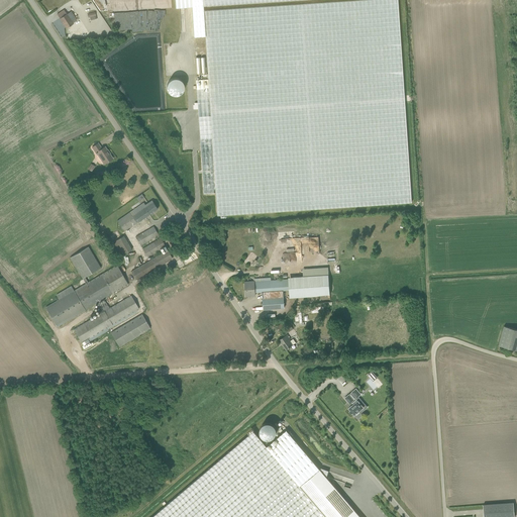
[(88,0),(79,4),(83,12),(92,9),(88,0)]
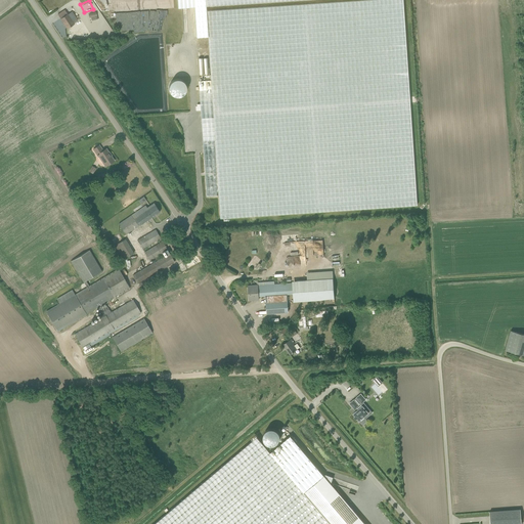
[(197,37),(209,37),(207,10),(207,6),(291,0),(177,0),(178,7),(194,6),(197,37)]
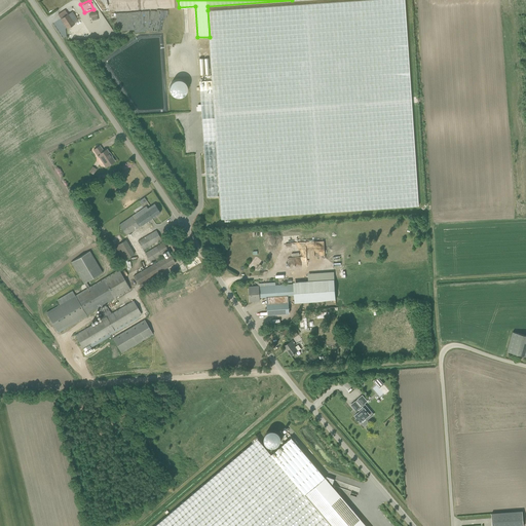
[(419,205),(412,104),(405,0),(370,0),(306,4),(208,10),(210,37),(212,80),(200,81),(200,90),(213,89),(220,195),(222,219),(419,205)]
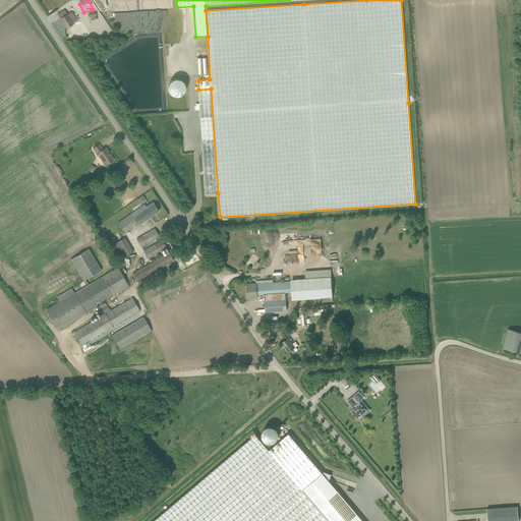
[(58,14),(67,29),(73,23),(64,10),(58,14)]
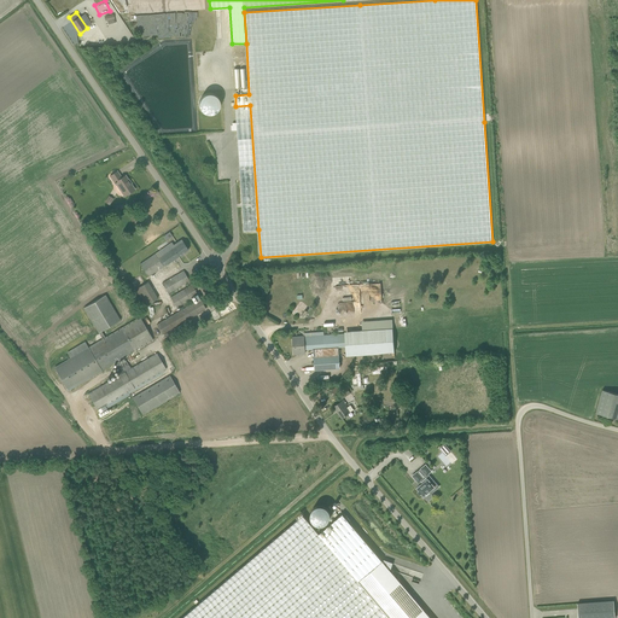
[(234,88),(245,88),(244,69),(233,69),(234,88)]
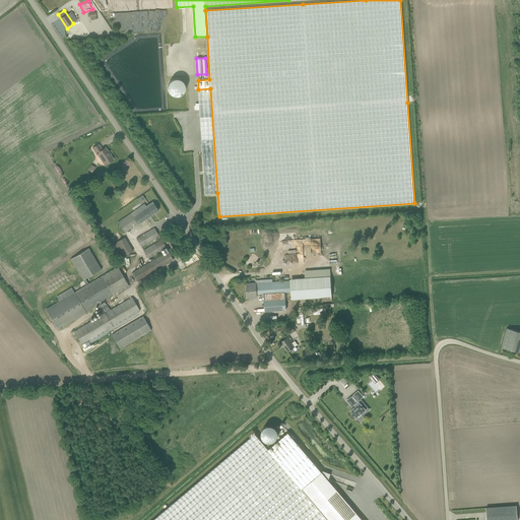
[(217,193),(210,88),(198,89),(204,172),(205,194),(217,193)]
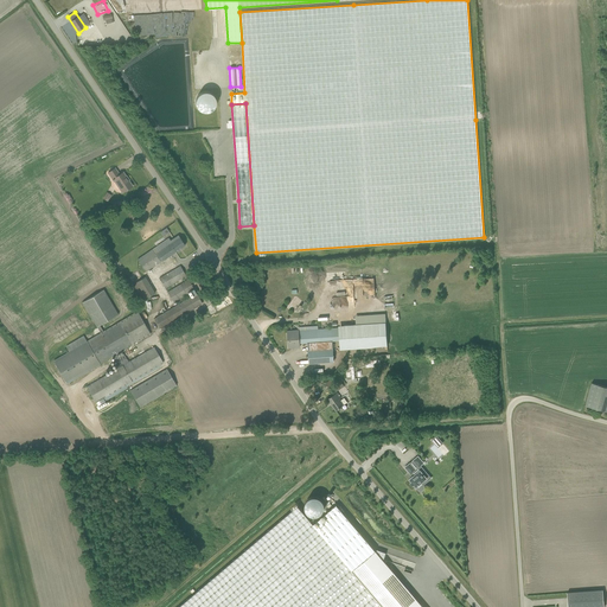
[(123,192),(132,186),(128,180),(126,177),(123,172),(119,174),(115,168),(108,173),(114,181),(115,180),(123,192)]
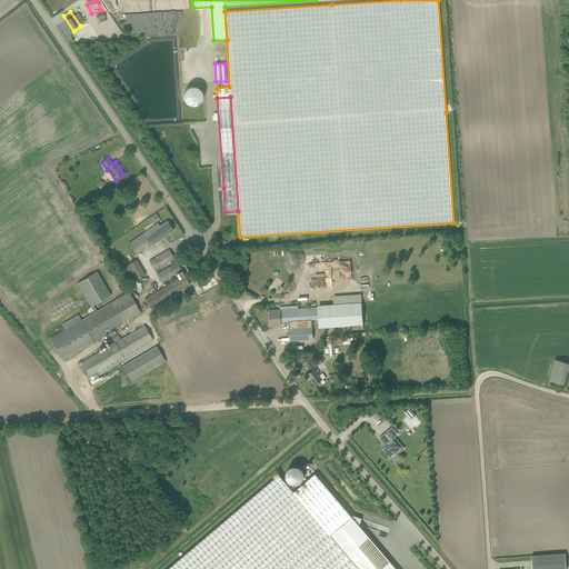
[(161,227),(158,223),(129,243),(137,255),(173,230),(168,221),(161,227)]
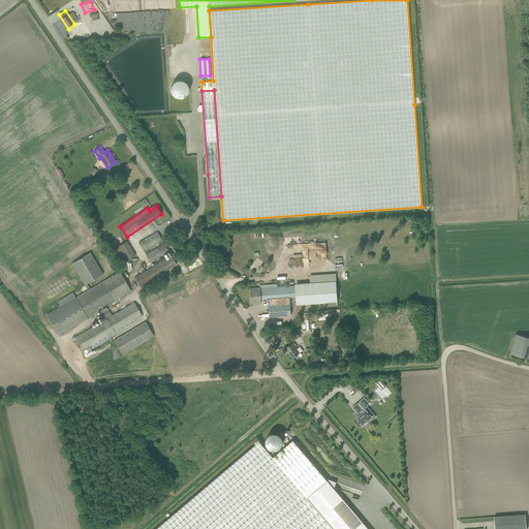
[(160,242),(162,245),(164,244),(157,231),(138,243),(144,251),(160,242)]
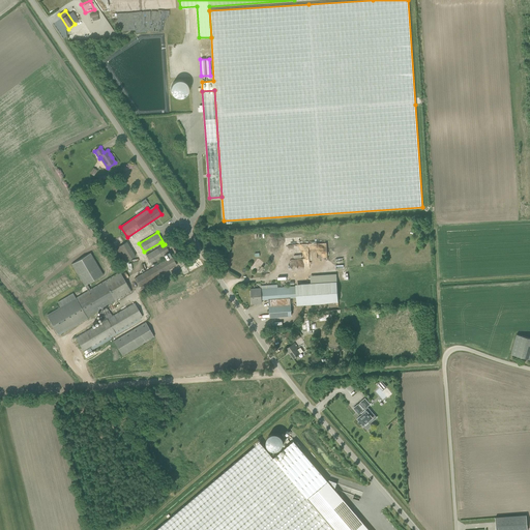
[(129,241),(119,246),(126,261),(137,256),(129,241)]
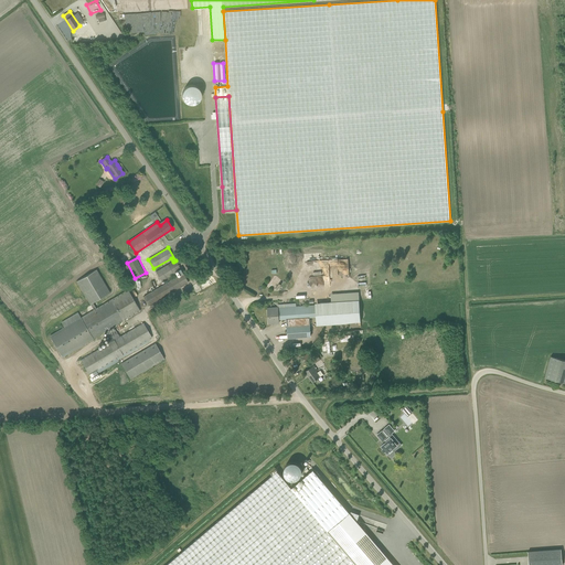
[(161,280),(178,270),(181,269),(176,260),(173,262),(156,272),(161,280)]
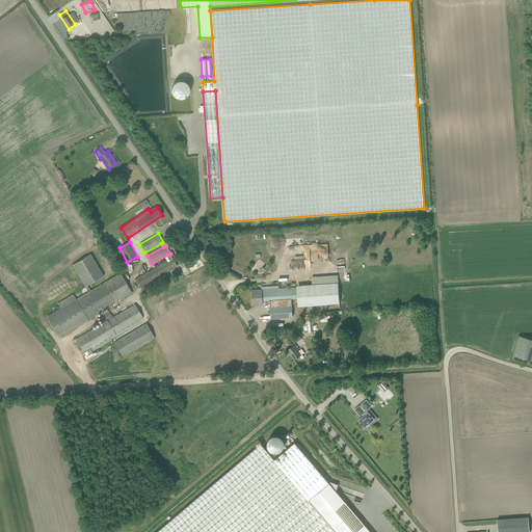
[(318,260),(326,260),(326,250),(318,250),(318,260)]
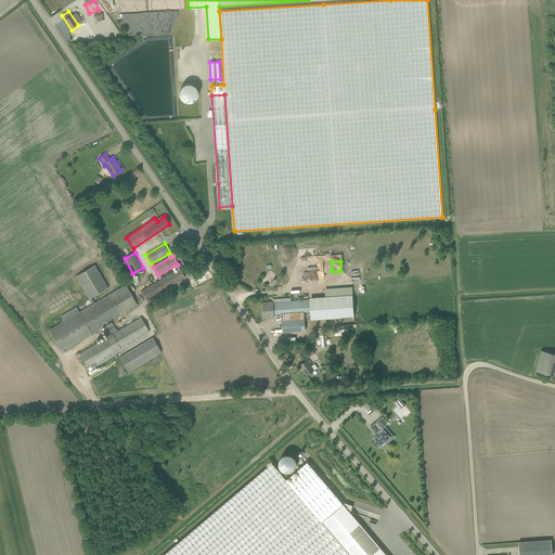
[(95,265),(75,276),(92,305),(94,302),(91,297),(108,287),(95,265)]
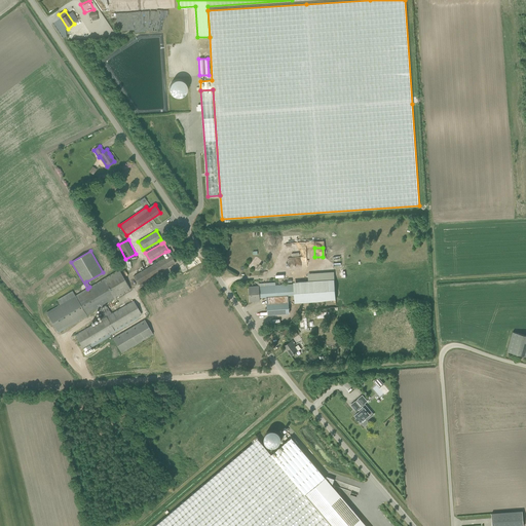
[(168,251),(165,252),(167,256),(134,276),(139,285),(176,263),(168,251)]
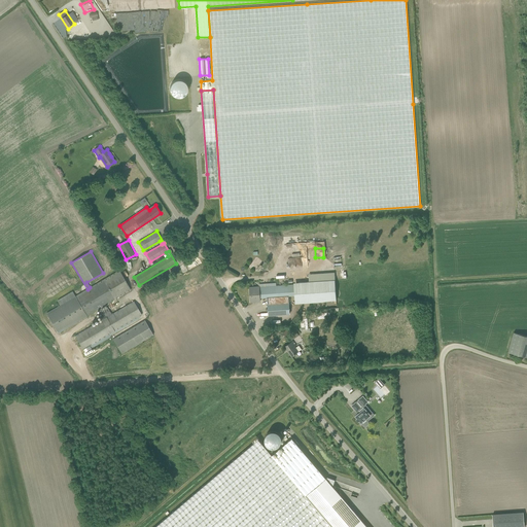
[(98,309),(101,307),(131,289),(119,270),(90,287),(88,289),(75,295),(73,291),(58,301),(60,305),(47,313),(59,332),(98,309)]
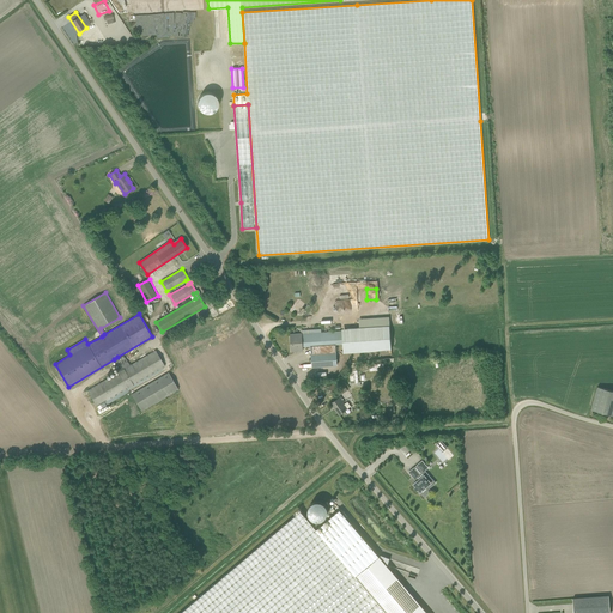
[(389,326),(343,328),(344,353),(392,350),(389,326)]
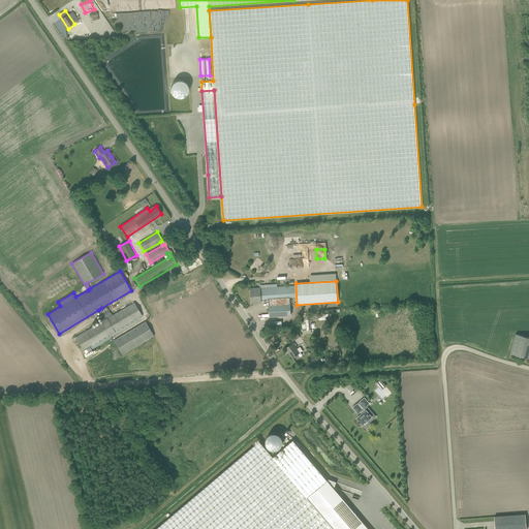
[(294,285),(260,288),(261,299),(269,299),(270,316),(290,315),(290,305),(289,298),(294,297),(294,285)]
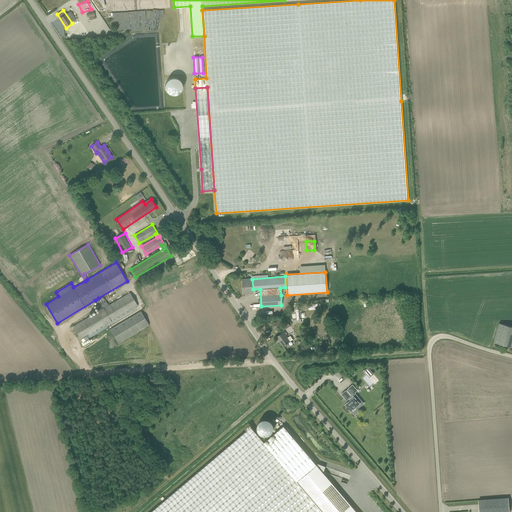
[(253,292),(253,289),(252,279),(243,279),(243,293),(253,292)]
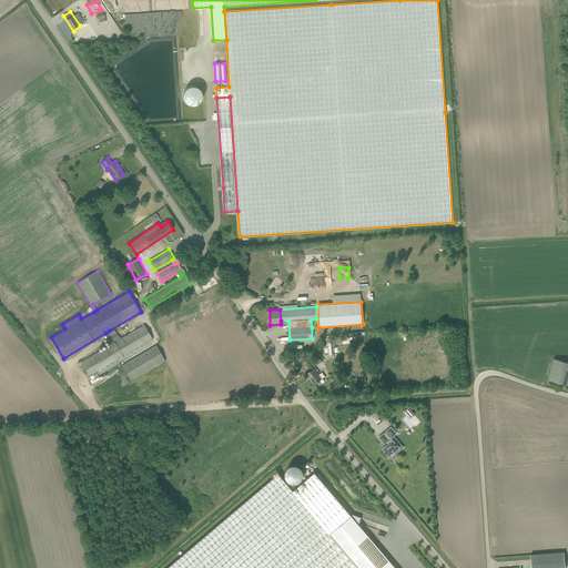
[(144,325),(115,342),(110,345),(81,362),(90,376),(153,340),(144,325)]
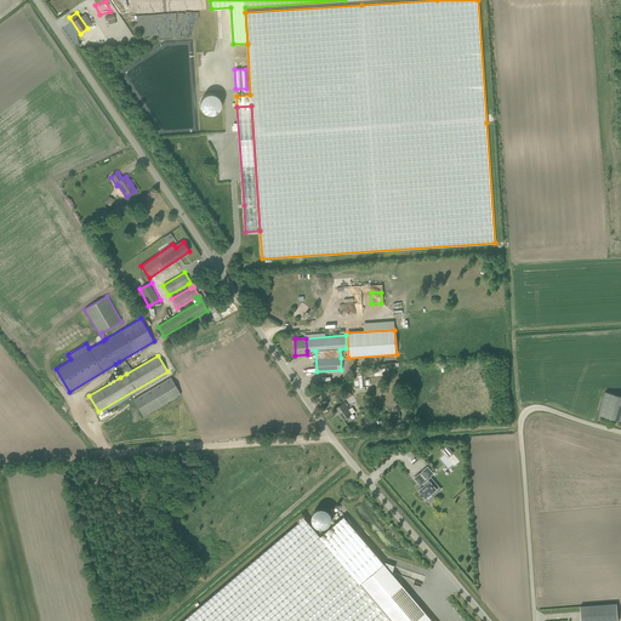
[(117,368),(115,368),(120,377),(126,374),(125,372),(131,369),(126,362),(120,365),(119,362),(115,364),(117,368)]
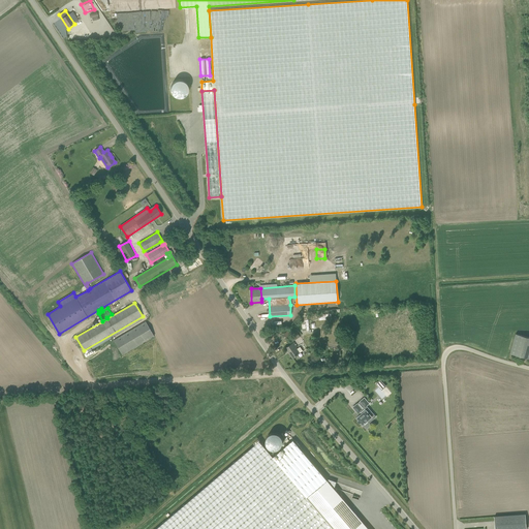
[(154,336),(146,321),(114,340),(122,355),(154,336)]
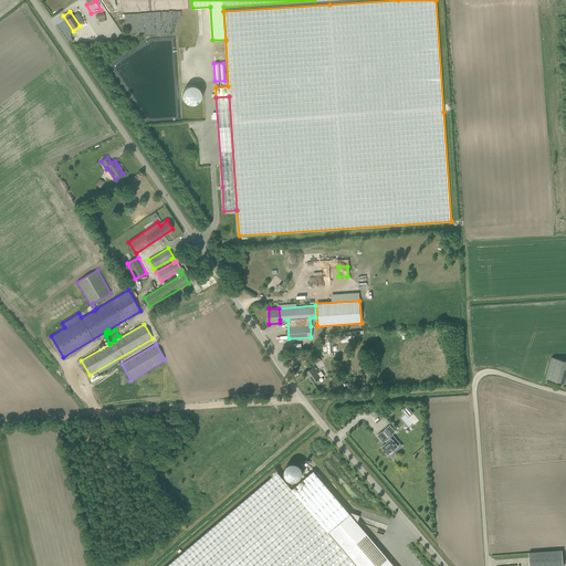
[(322,360),(318,355),(311,360),(314,365),(322,360)]
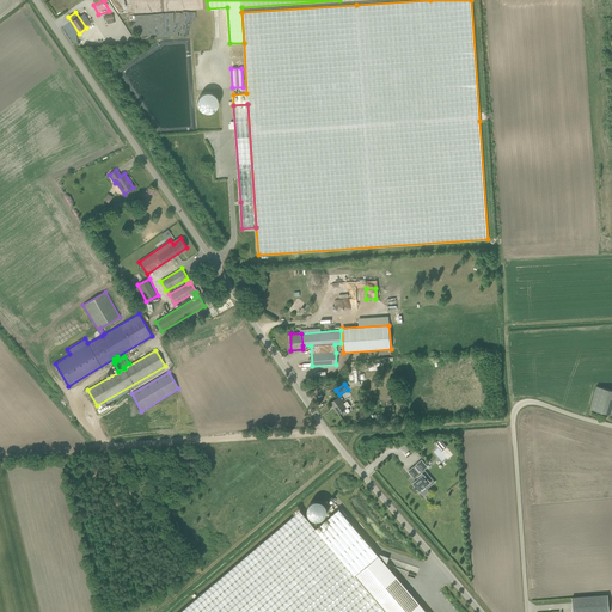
[(611,390),(597,386),(591,409),(611,415),(611,390)]
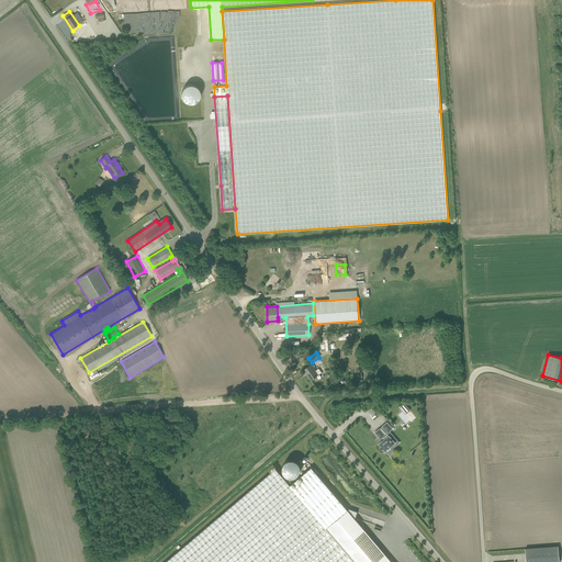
[(313,363),(303,370),(307,375),(311,380),(318,374),(314,370),(316,368),(313,363)]
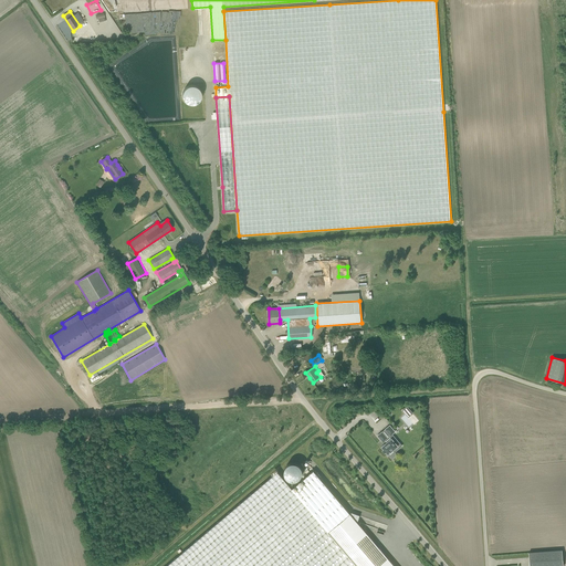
[(385,429),(386,429),(383,432),(378,436),(383,442),(384,441),(386,443),(381,447),(388,454),(392,450),(395,452),(401,446),(394,437),(391,435),(395,431),(389,426),(385,429)]
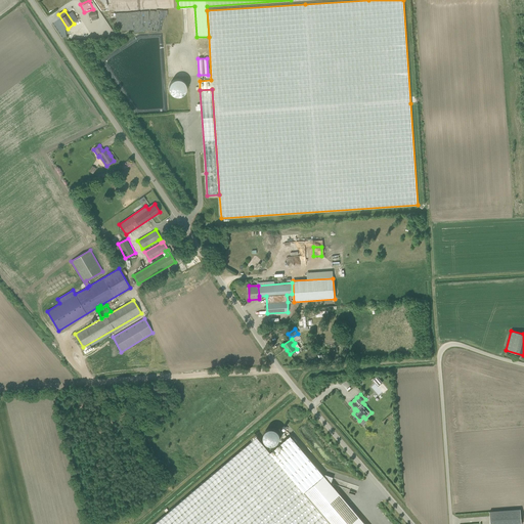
[(331,523),(304,492),(324,475),(304,451),(291,435),(270,452),(257,437),(154,523),(331,523)]
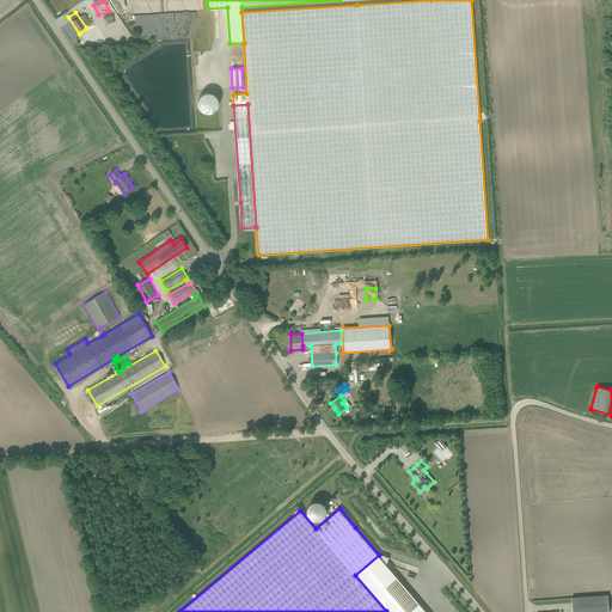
[(380,554),(379,555),(355,575),(386,611),(426,611),(386,564),(389,557),(380,554)]
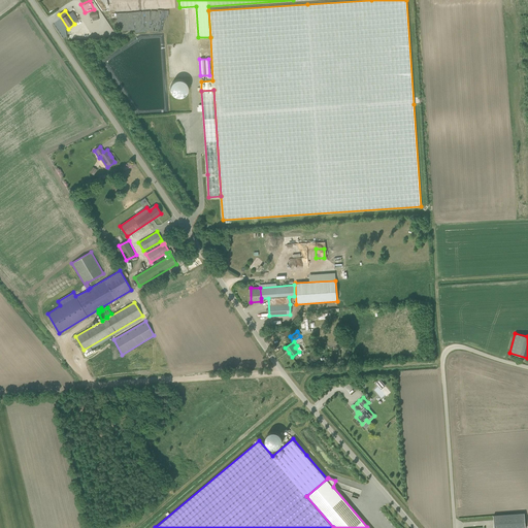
[(494,527),(525,527),(525,514),(493,516),(494,527)]
